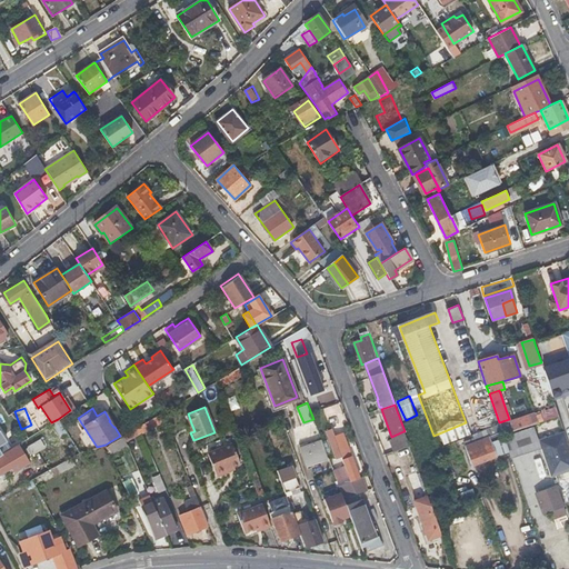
[(162,410),(139,425),(141,428),(142,431),(166,419),(162,410)]
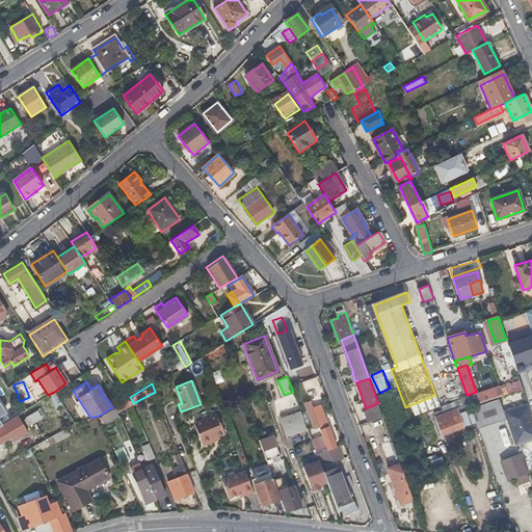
[(503,395),(506,395),(504,389),(501,390),(500,387),(476,394),(478,403),(483,401),(503,395)]
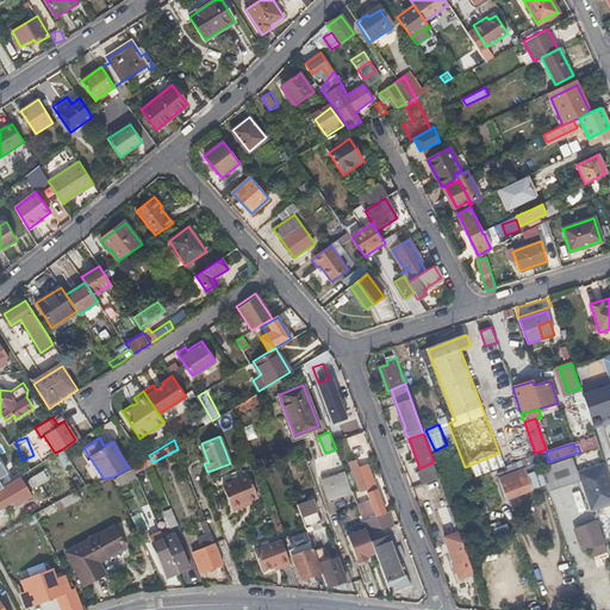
[(540,468),(539,465),(535,453),(521,459),(524,468),(531,490),(546,485),(540,468)]
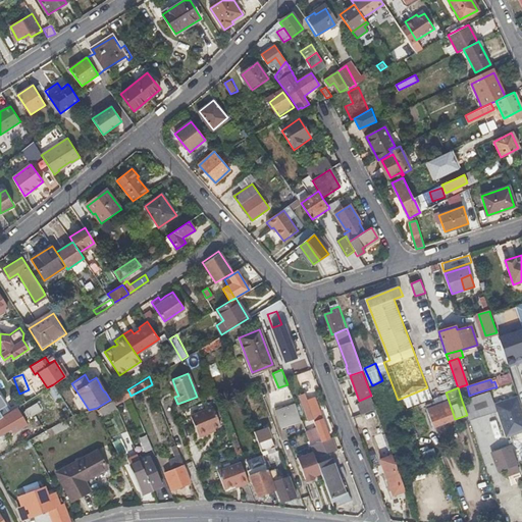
[(127,389),(123,392),(113,398),(114,402),(129,393),(127,389)]
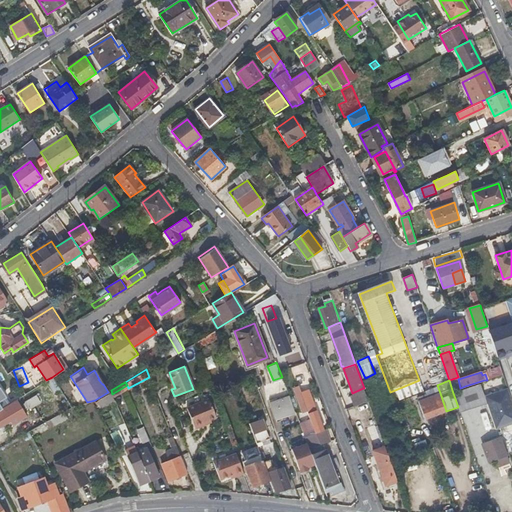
[(480,384),(453,393),(458,407),(459,411),(486,402),(480,384)]
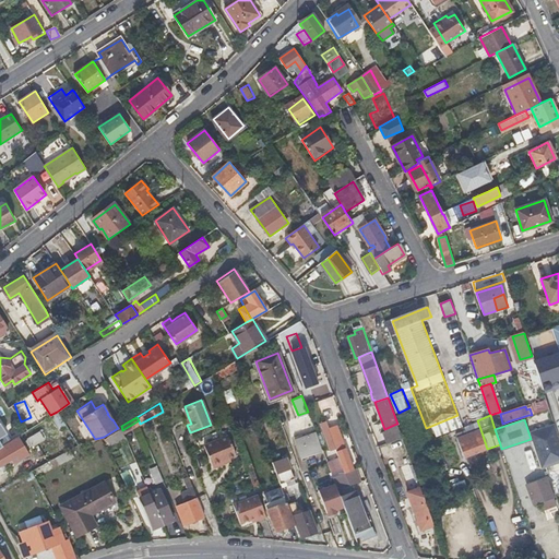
[(328,428),(344,472),(353,468),(336,425),(328,428)]
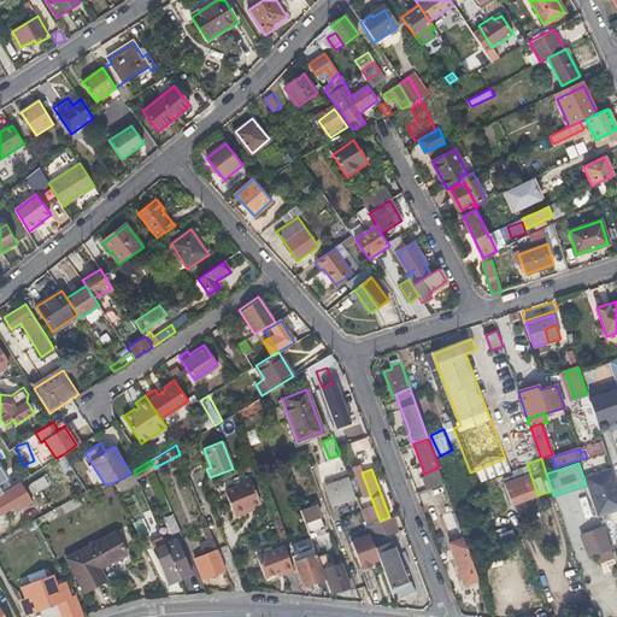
[(616,486),(611,469),(583,477),(597,517),(601,516),(616,510),(616,486)]
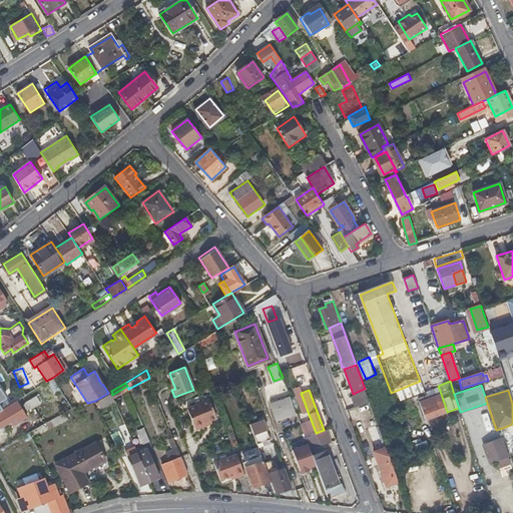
[(112,395),(111,391),(108,393),(98,399),(101,406),(114,399),(112,395)]
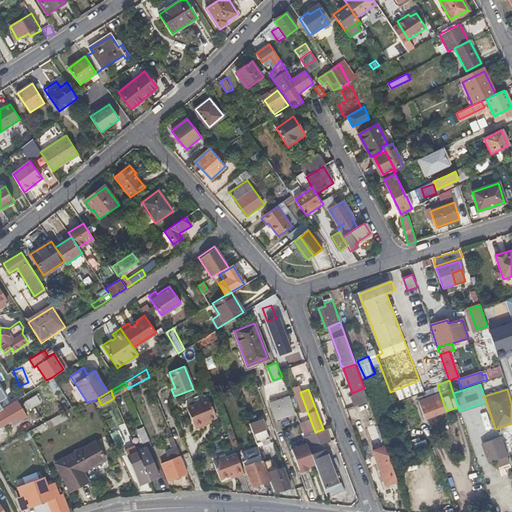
[(37,393),(26,402),(32,410),(43,401),(37,393)]
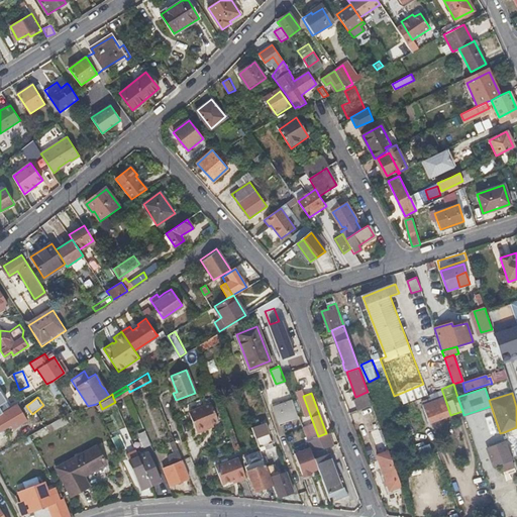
[(450,415),(444,397),(421,406),(428,423),(450,415)]
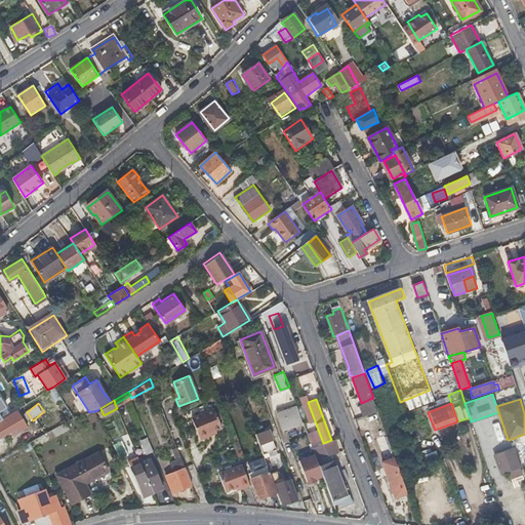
[(303,421),(296,405),(277,411),(283,428),(303,421)]
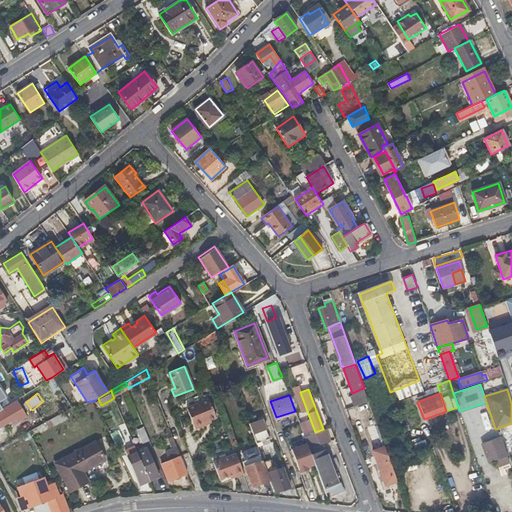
[(204,423),(212,420),(217,418),(209,399),(188,407),(196,428),(205,425),(204,423)]
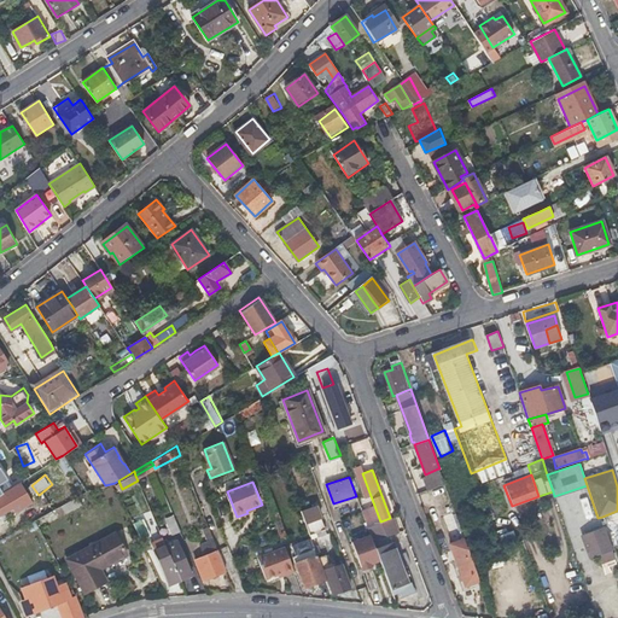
[(24,489),(19,483),(3,494),(0,495),(0,514),(1,513),(5,518),(10,516),(7,509),(21,501),(17,494),(24,489)]
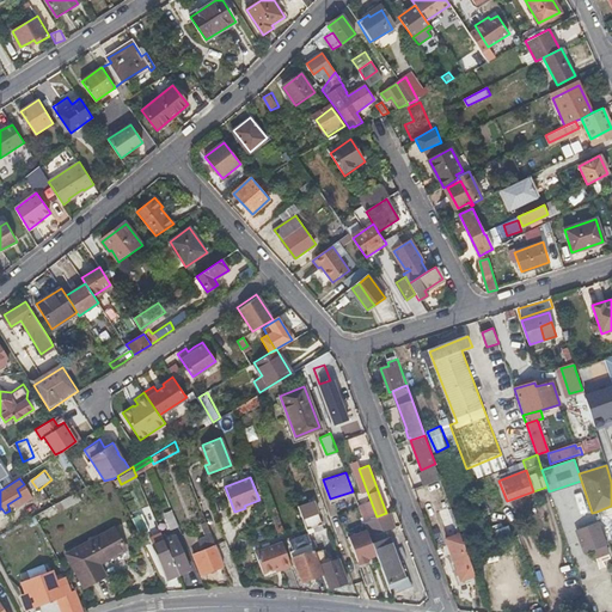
[(61,501),(66,509),(79,502),(75,494),(61,501)]
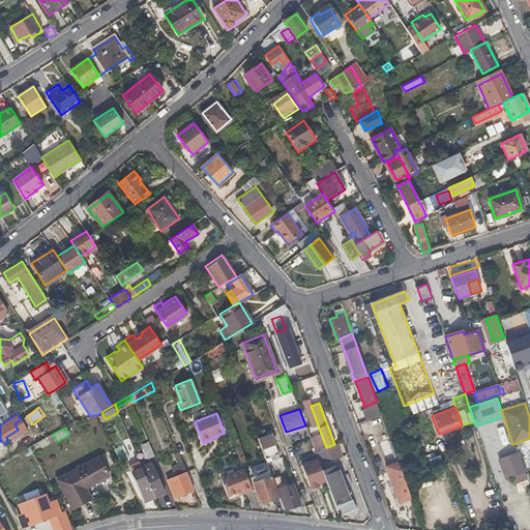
[(271,434),(258,439),(265,459),(278,453),(271,434)]
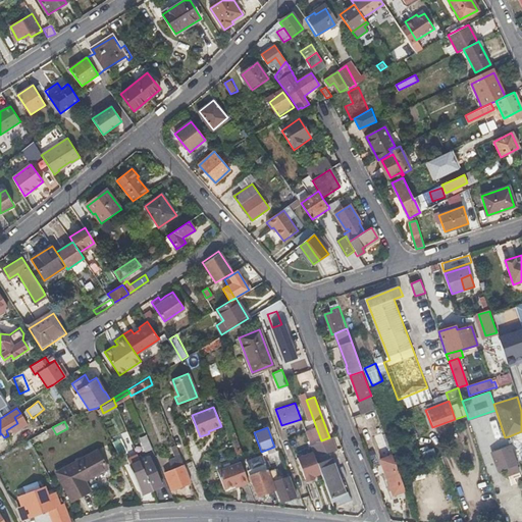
[(146,453),(153,450),(147,435),(140,439),(146,453)]
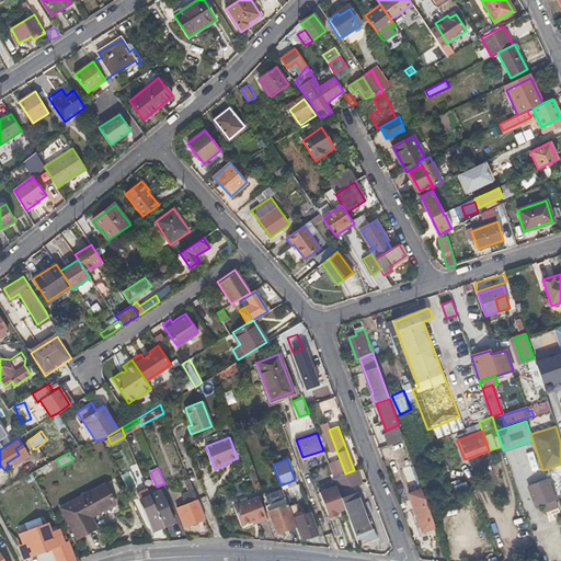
[(362,482),(358,473),(356,474),(354,470),(345,473),(351,487),(362,482)]
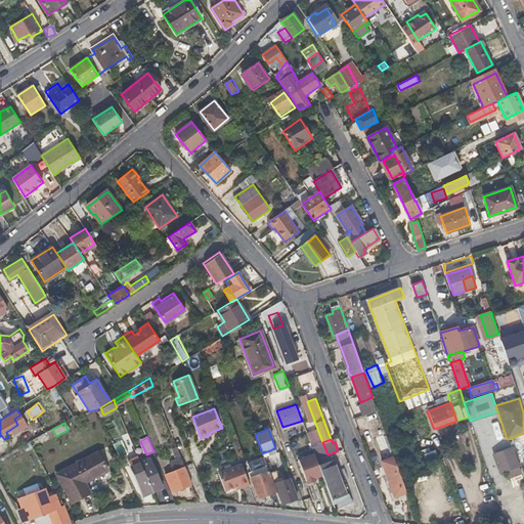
[(114,443),(120,456),(127,453),(121,440),(114,443)]
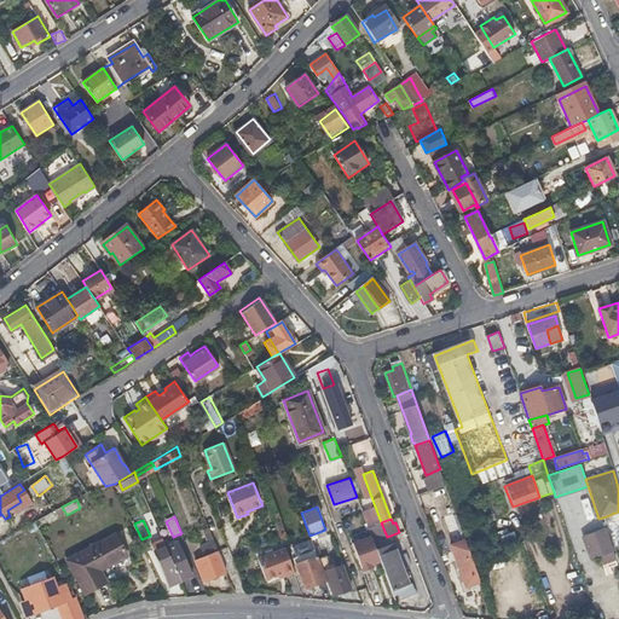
[(214,539),(209,527),(203,530),(208,542),(214,539)]
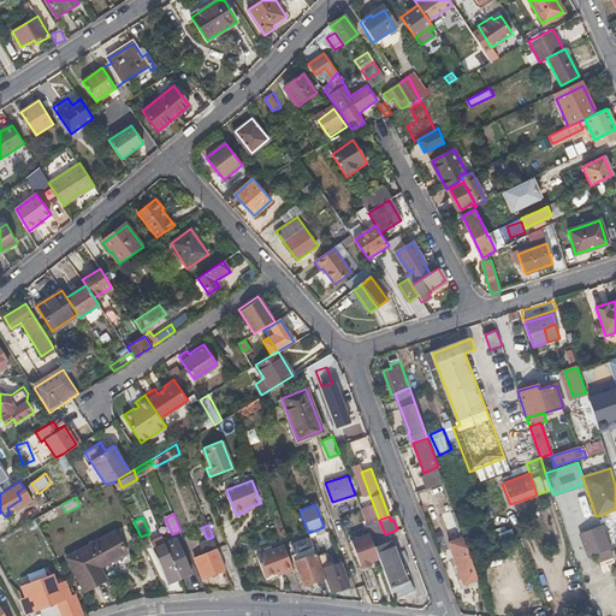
[(580,533),(587,554),(596,551),(599,560),(611,556),(600,526),(580,533)]
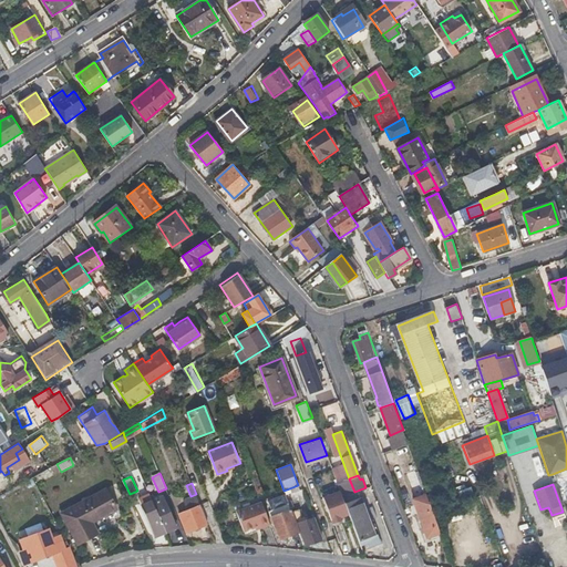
[(106,488),(61,512),(79,543),(99,532),(93,521),(116,507),(106,488)]
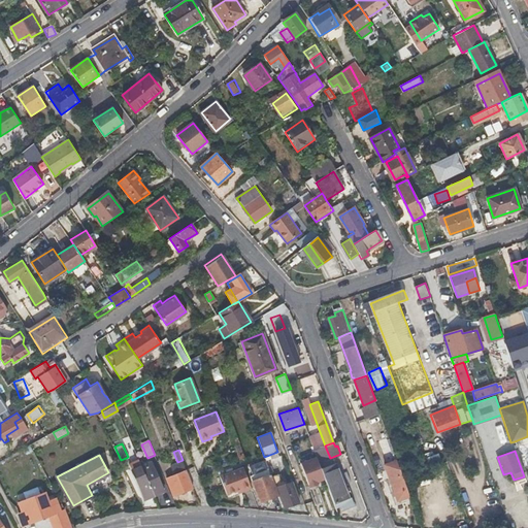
[(321,468),(317,457),(300,463),(308,487),(317,484),(316,482),(325,479),(321,468)]
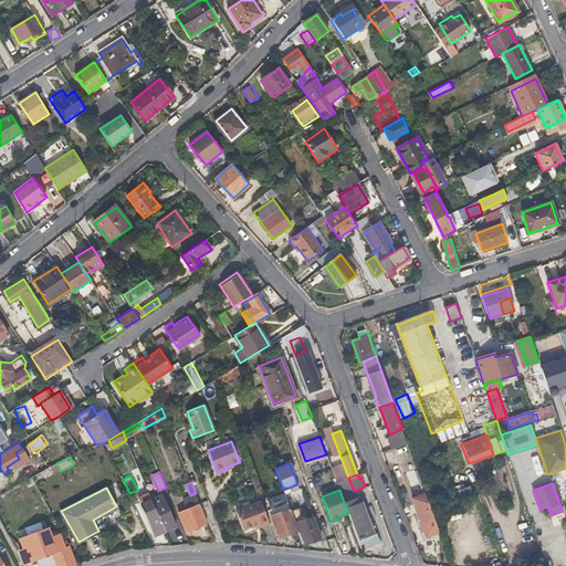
[(188,530),(207,521),(200,504),(196,493),(190,495),(184,498),(187,509),(180,511),(188,530)]
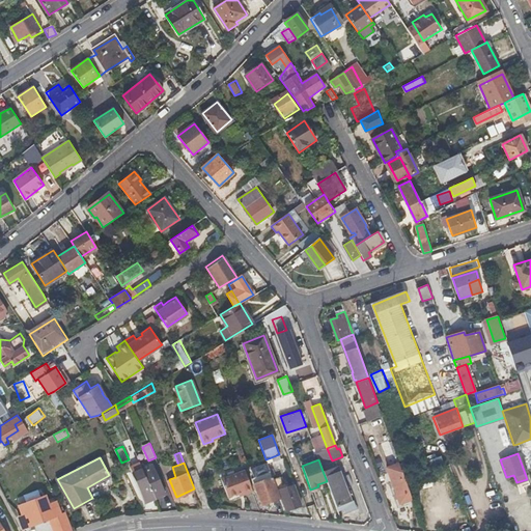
[(398,504),(412,499),(398,463),(386,467),(398,504)]
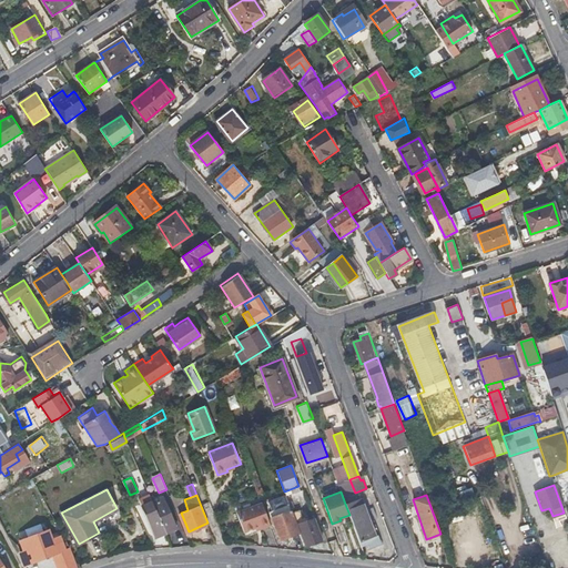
[(152,500),(166,531),(176,527),(163,496),(152,500)]
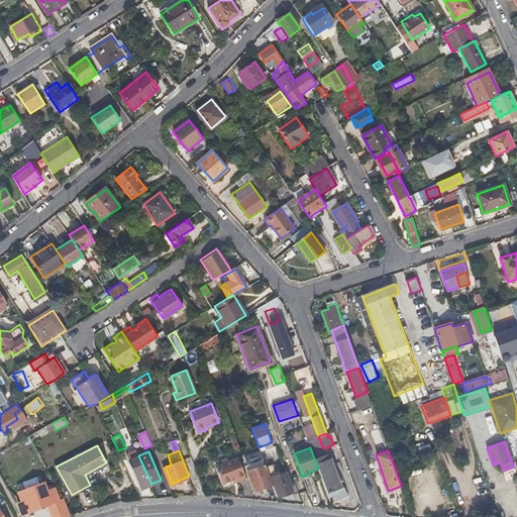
[(318,469),(326,493),(331,491),(334,499),(341,497),(325,454),(314,458),(318,469)]
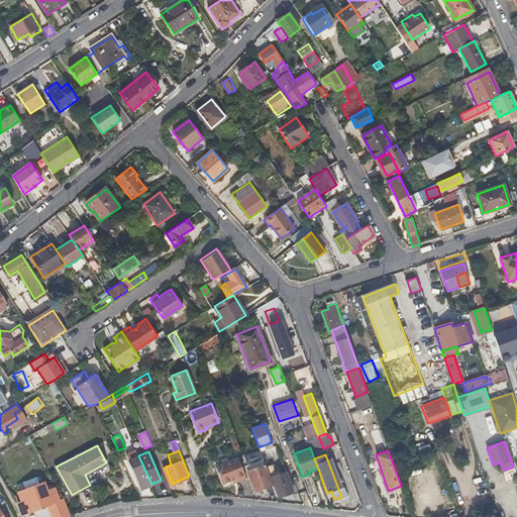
[(142,488),(151,484),(138,455),(129,460),(142,488)]
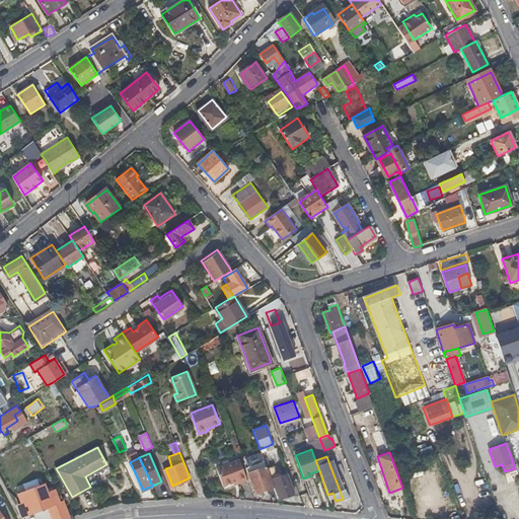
[(239,483),(247,479),(239,459),(216,468),(216,469),(223,485),(233,480),(237,478),(239,483)]
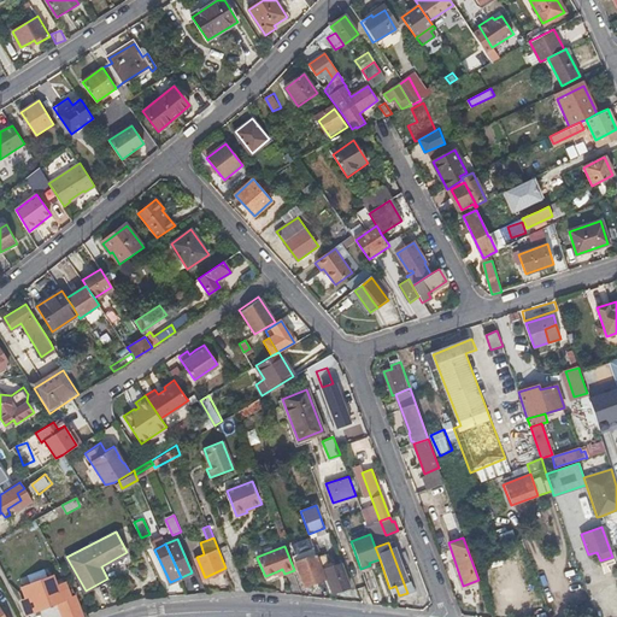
[(325,579),(317,557),(315,548),(293,556),(304,587),(325,579)]
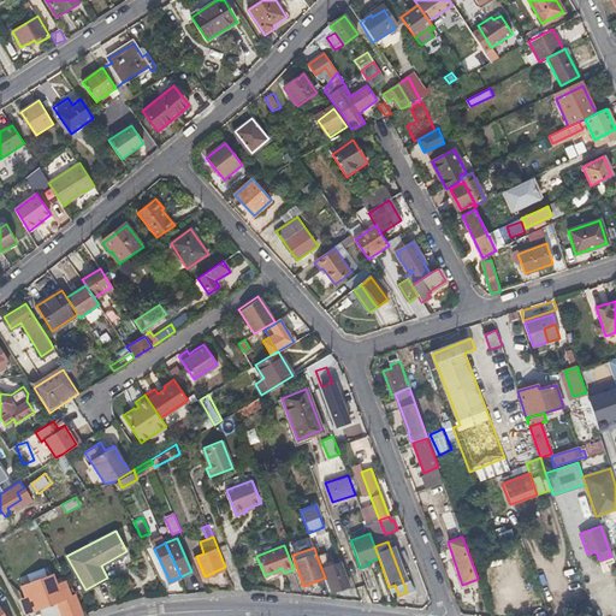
[(325,578),(331,592),(349,586),(339,562),(329,566),(324,552),(317,556),(325,578)]
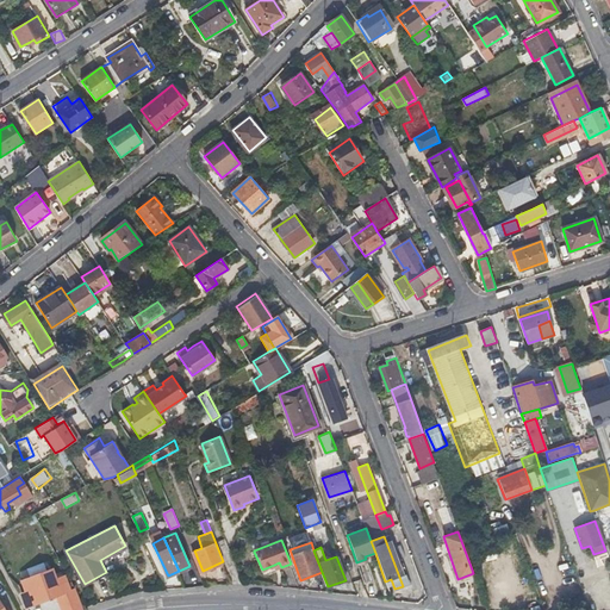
[(521,548),(502,554),(506,571),(524,566),(521,548)]
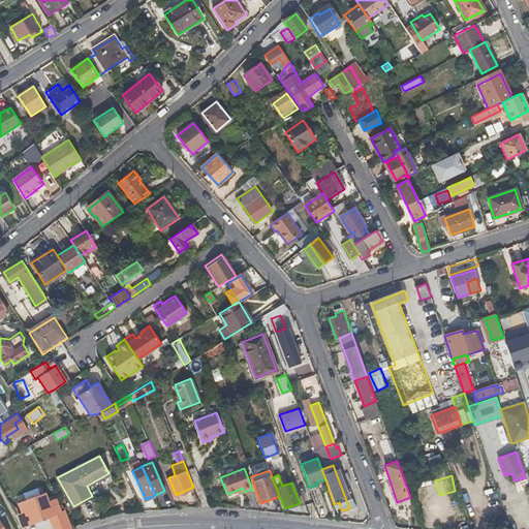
[(53,528),(71,528),(65,508),(61,510),(56,498),(38,504),(39,506),(28,510),(20,514),(23,526),(49,516),(53,528)]
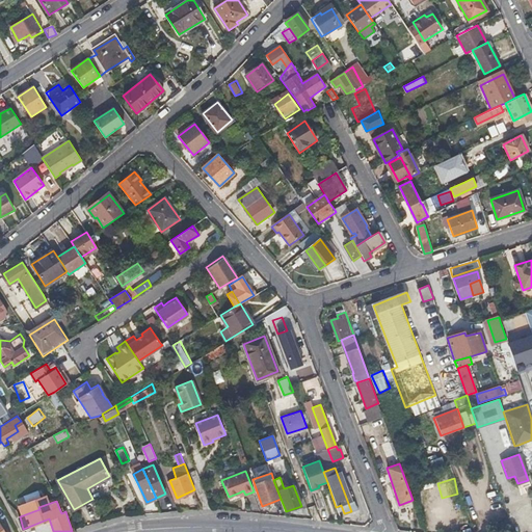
[(25,505),(28,513),(40,509),(38,507),(36,501),(25,505)]
